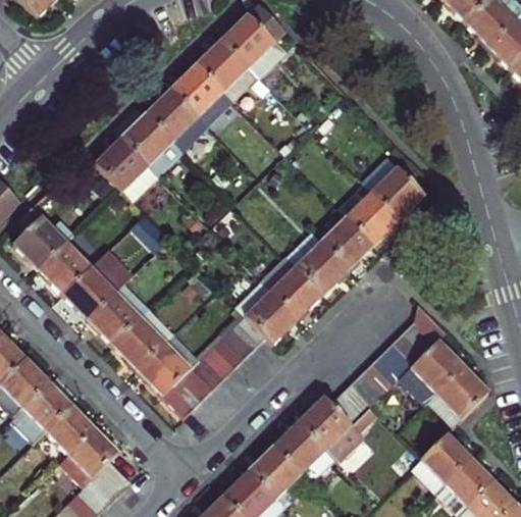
[(20,0),(39,18),(57,0),(20,0)]
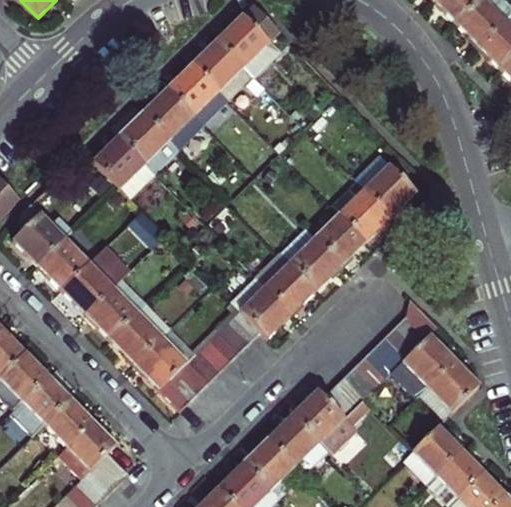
[(434,0),(456,22),(478,0),(434,0)]
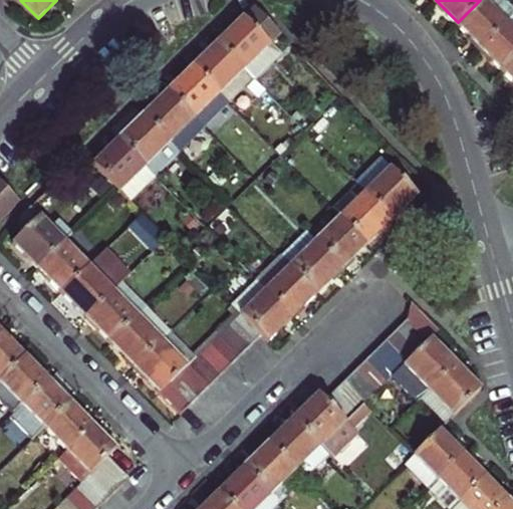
[(480,0),(458,22),(480,45),(506,20),(512,14),(512,6),(507,0),(480,0)]
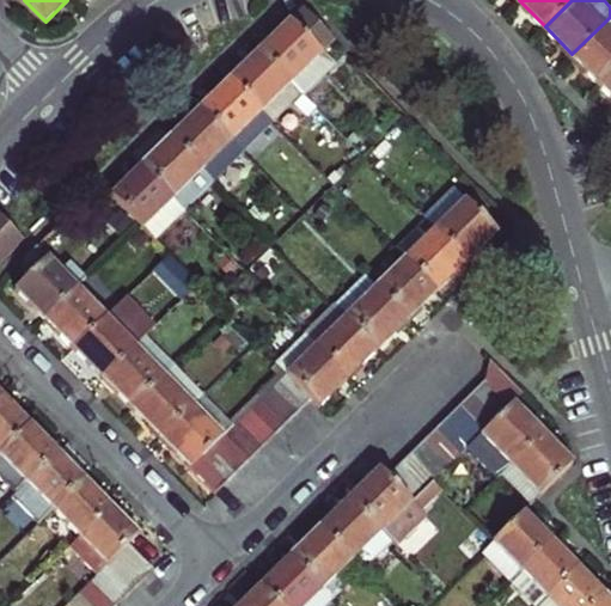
[(336,36),(305,2),(260,47),(304,91),(334,61),(323,50),(336,36)]
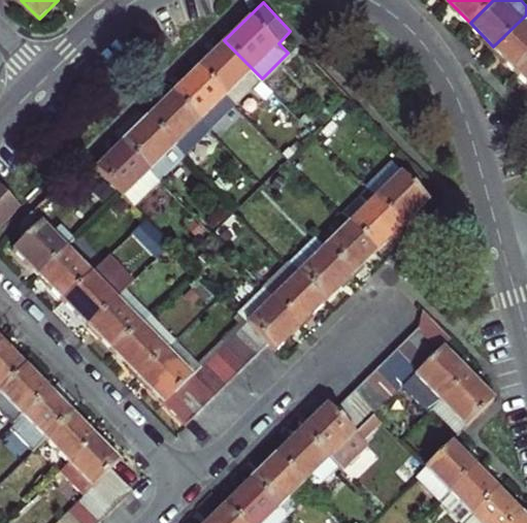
[(526,28),(520,21),(493,46),(517,70),(526,60),(526,28)]
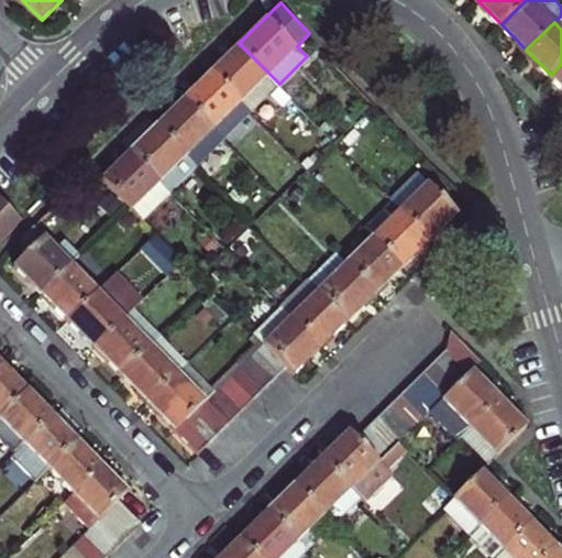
[(279,84),(239,43),(211,70),(240,100),(251,111),(279,84)]
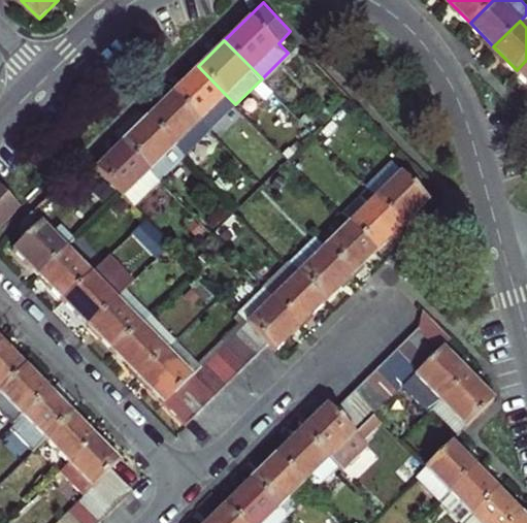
[(526,60),(517,70),(526,82),(526,60)]
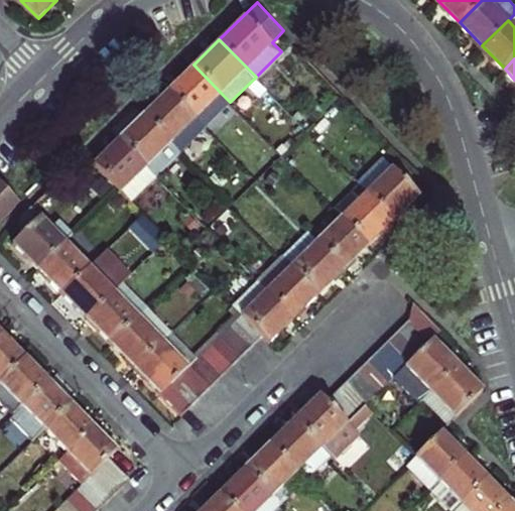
[(196,116),(220,92),(194,65),(168,89),(196,116)]
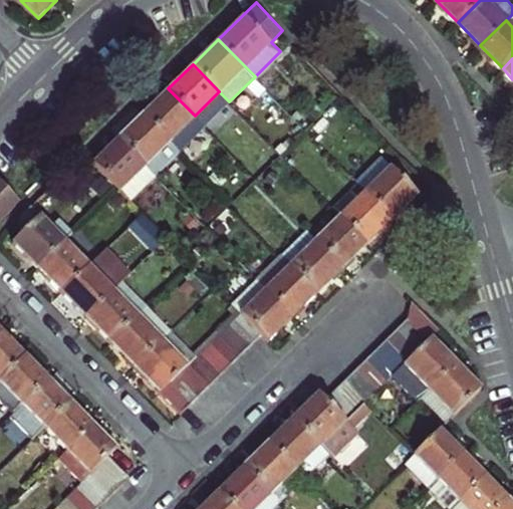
[(195,115),(168,88),(144,112),(170,140),(195,115)]
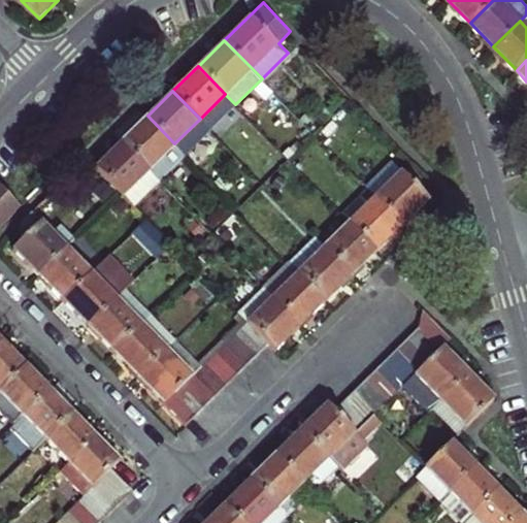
[(147,116),(122,140),(150,168),(174,143),(147,116)]
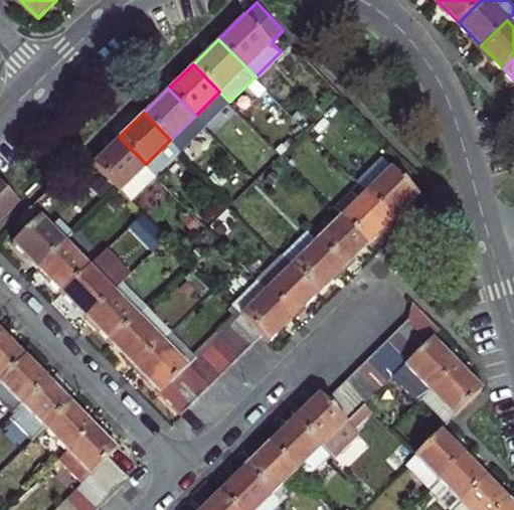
[(170,140),(179,149),(204,125),(195,116),(170,140)]
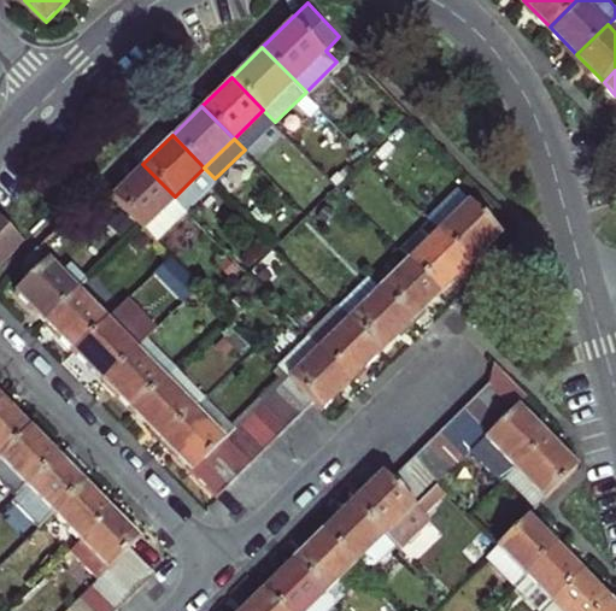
[(142,164),(113,193),(141,222),(158,239),(188,210),(175,197),(142,164)]
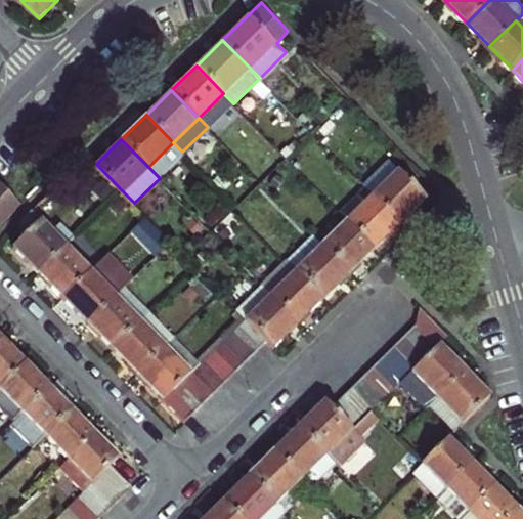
[(182,152),(173,142),(148,167),(160,178),(184,154),(182,152)]
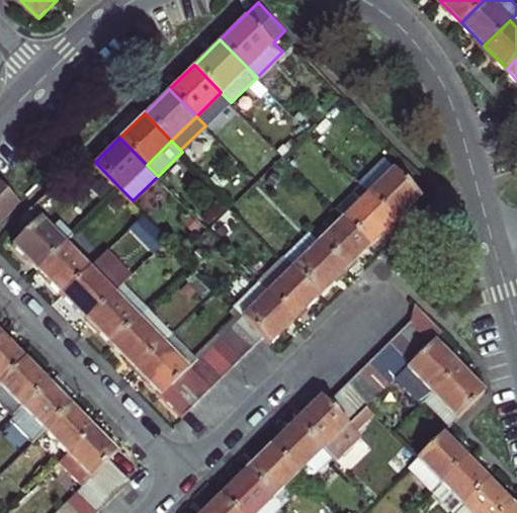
[(358,180),(369,192),(396,219),(421,194),(382,156),(358,180)]
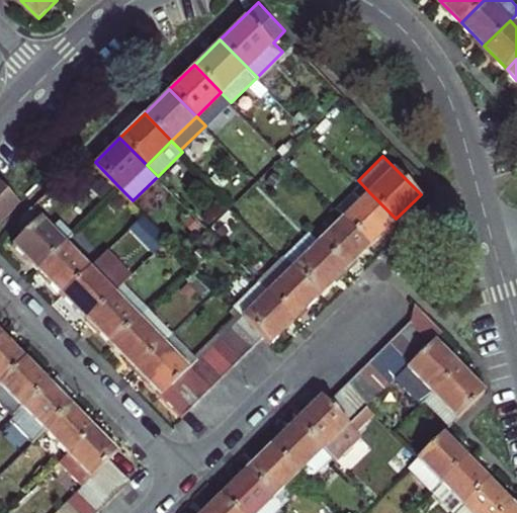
[(229,179),(219,170),(211,177),(222,188),(229,179)]
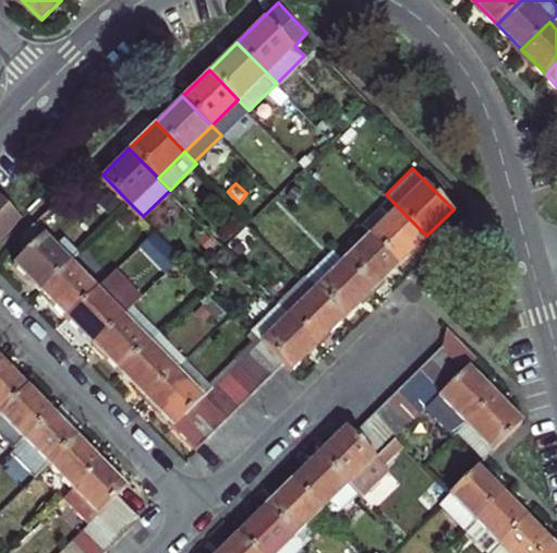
[(123,201),(110,189),(98,201),(111,213),(123,201)]
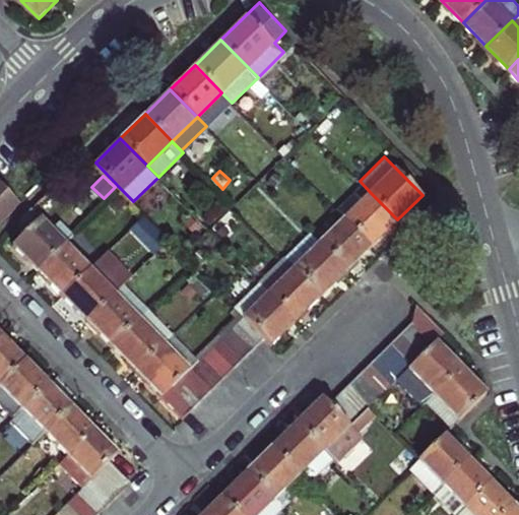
[(333,206),(345,218),(371,193),(360,181),(333,206)]
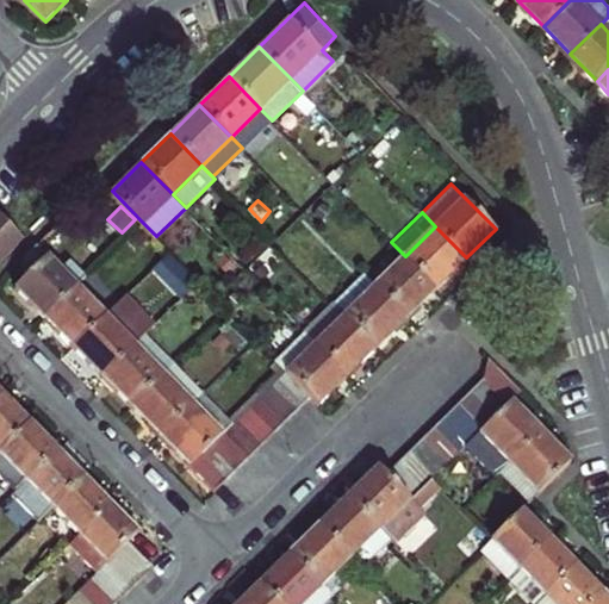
[(0,256),(22,236),(0,213),(0,256)]
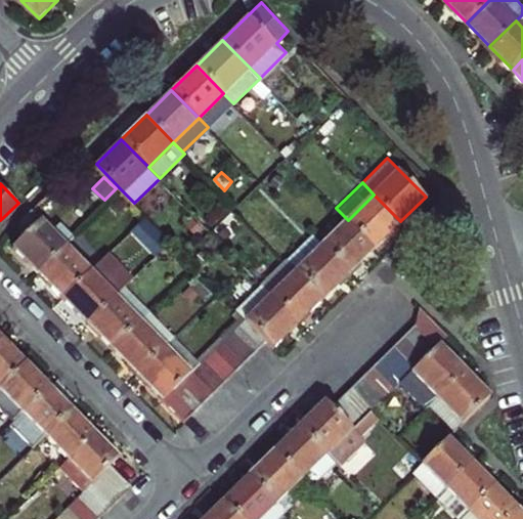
[(400,221),(374,195),(348,220),(375,247),(400,221)]
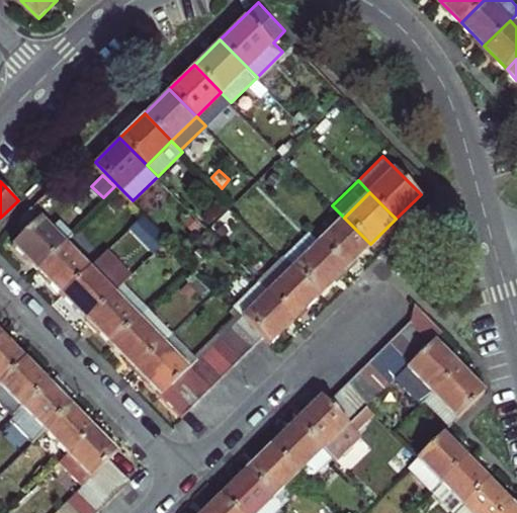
[(131,204),(119,193),(110,202),(121,214),(131,204)]
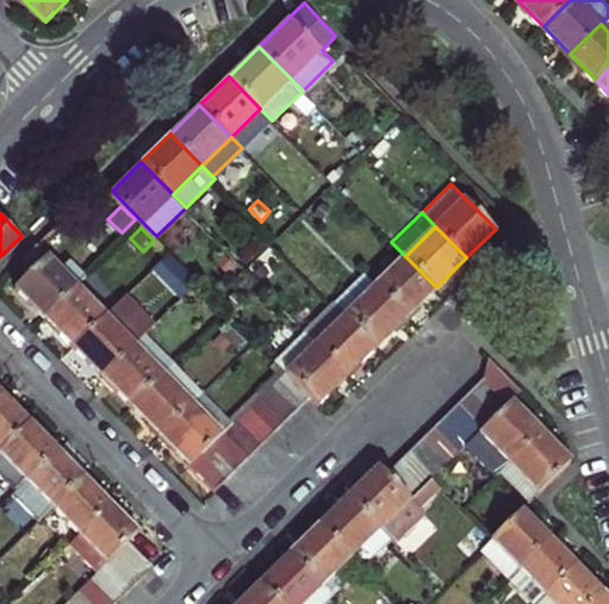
[(60,267),(37,243),(29,250),(24,260),(25,266),(29,273),(17,284),(47,313),(76,284),(86,274),(69,257),(60,267)]
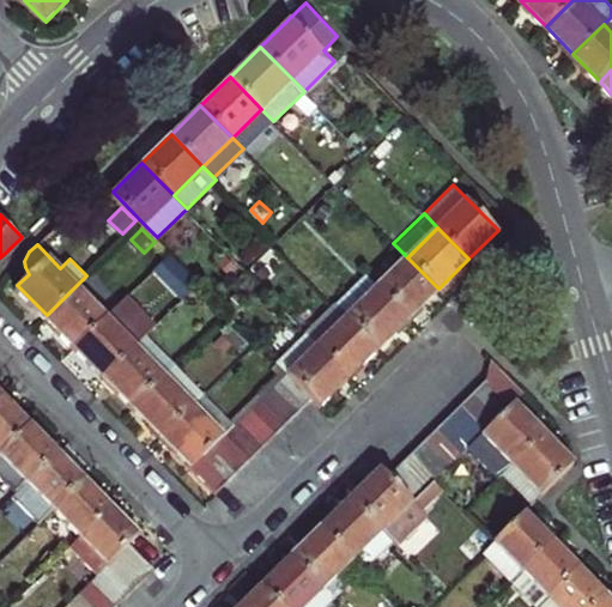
[(199,279),(170,250),(158,263),(187,292),(199,279)]
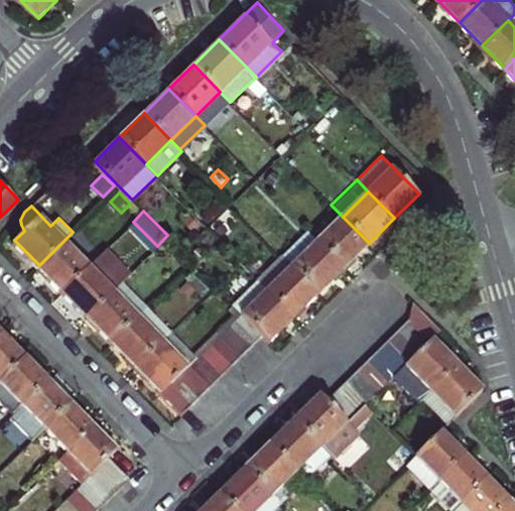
[(343,217),(318,241),(345,267),(369,243),(343,217)]
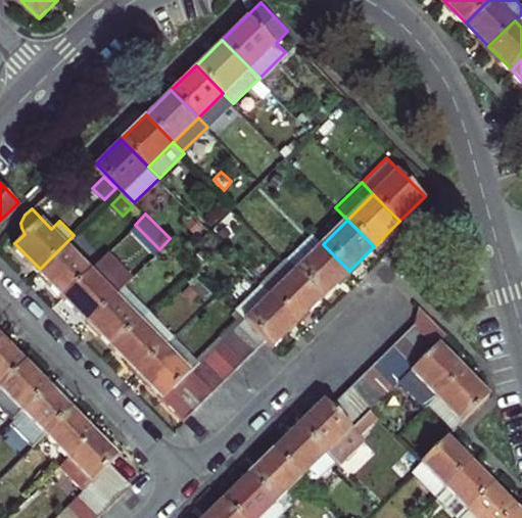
[(323,244),(311,232),(286,256),(297,268),(323,244)]
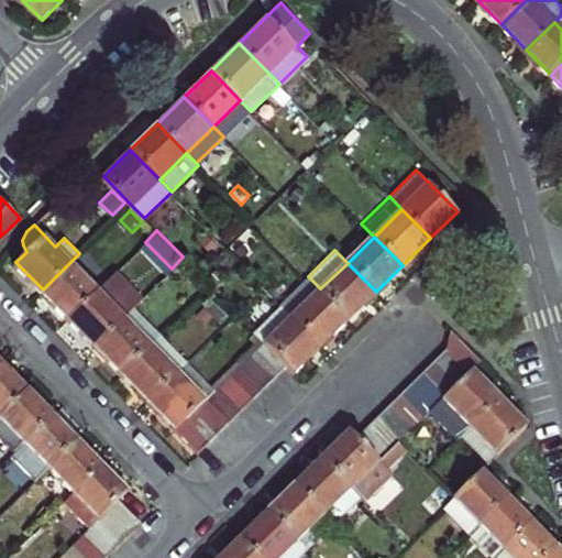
[(69,317),(97,290),(70,262),(43,290),(69,317)]
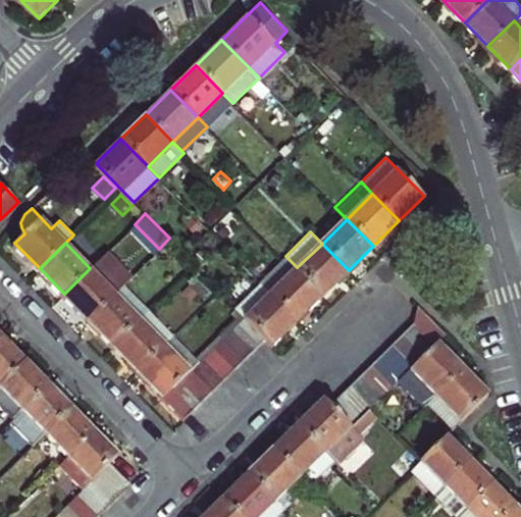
[(349,270),(322,244),(297,267),(324,295),(349,270)]
